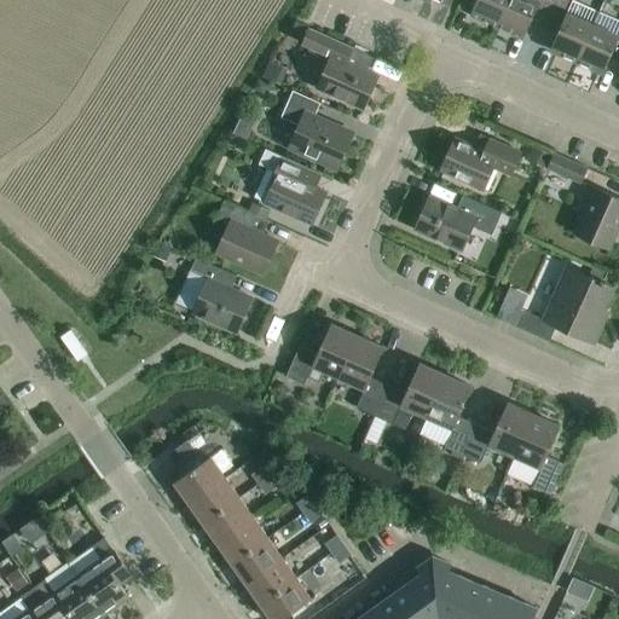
[(497,25),(508,0),(475,0),(470,13),(497,25)]
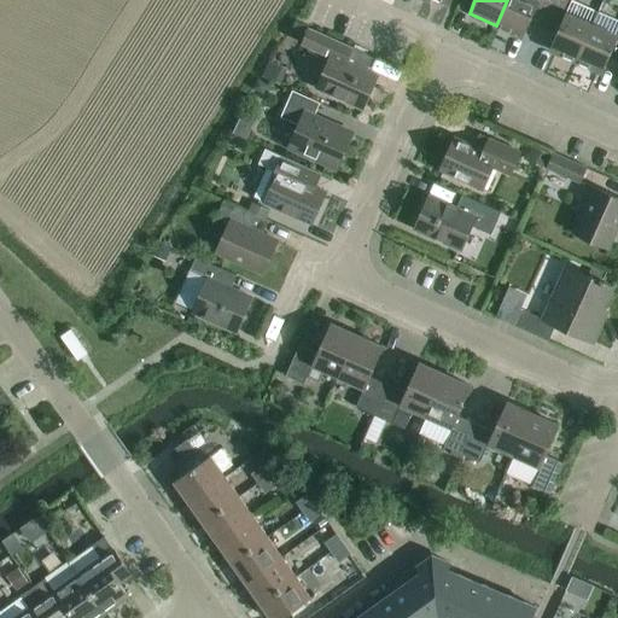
[(544,22),(554,0),(507,0),(496,25),(523,38),(531,16),(544,22)]
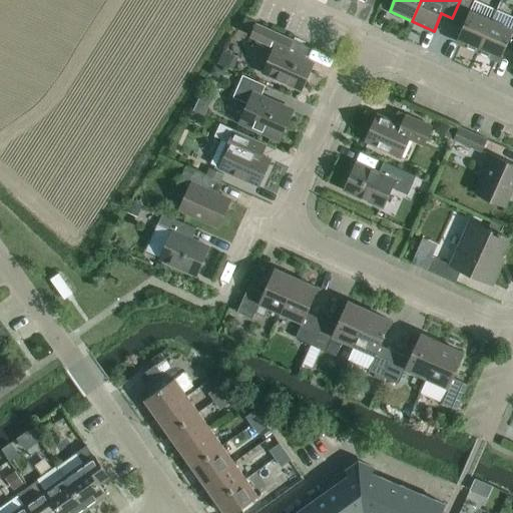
[(460,0),(452,18),(463,23),(456,40),(478,50),(496,9),(495,9),(490,20),(470,10),(474,0),(460,0)]
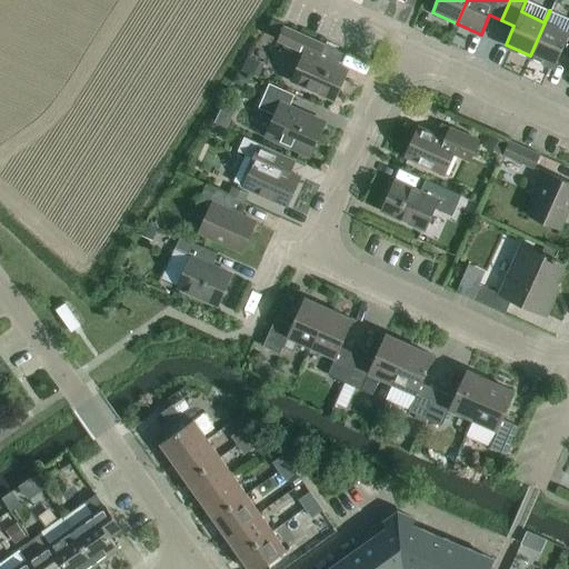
[(568,50),(568,18),(550,10),(530,56),(553,67),(562,48),(568,50)]
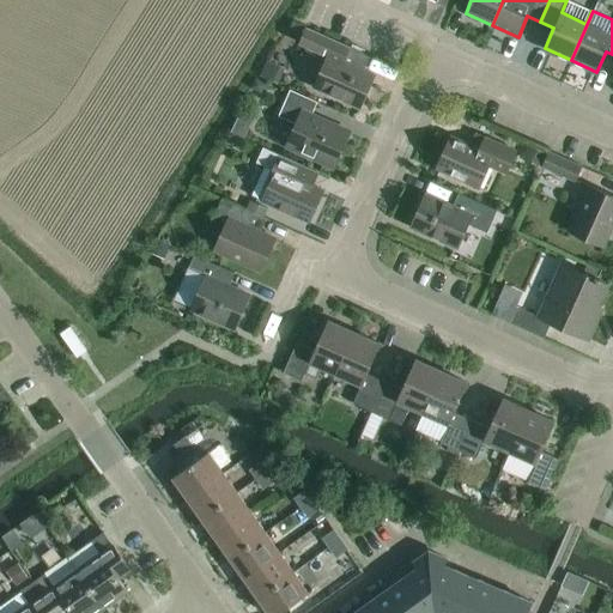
[(287,34),(301,40),(305,26),(292,20),(287,34)]
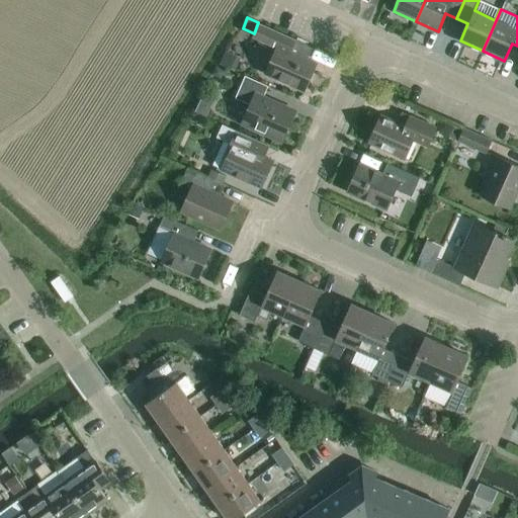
[(253,35),(265,41),(276,47),(265,73),(304,90),(316,63),(290,52),(295,38),(258,22),(254,33),(253,35)]
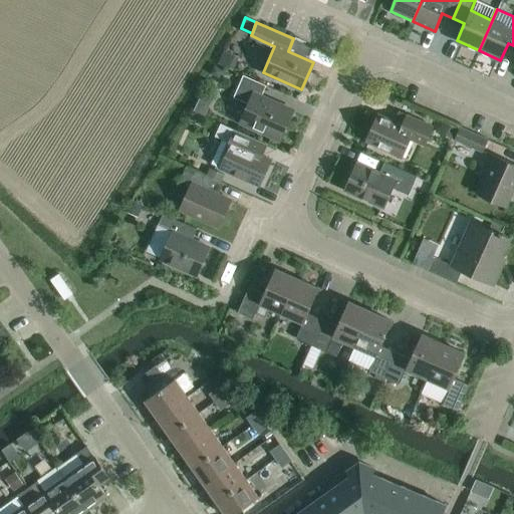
[(279,139),(292,110),(260,96),(265,84),(243,74),(233,96),(248,103),(240,121),(271,135),(268,143),(269,143),(272,136),(279,139)]
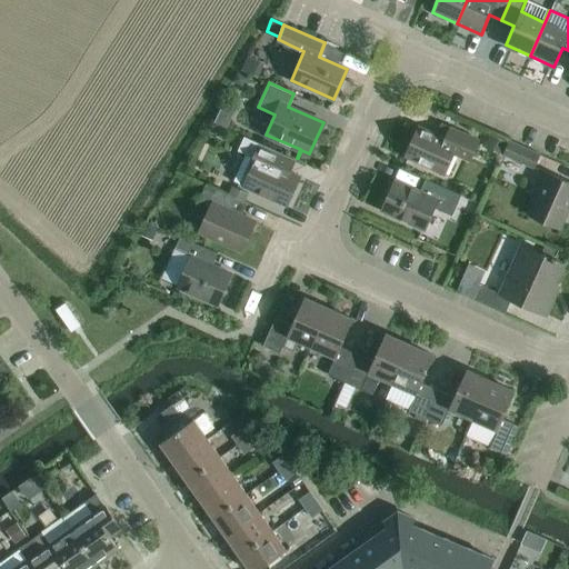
[(478,139),(450,127),(445,139),(418,127),(406,156),(443,172),(457,145),(472,152),(478,139)]
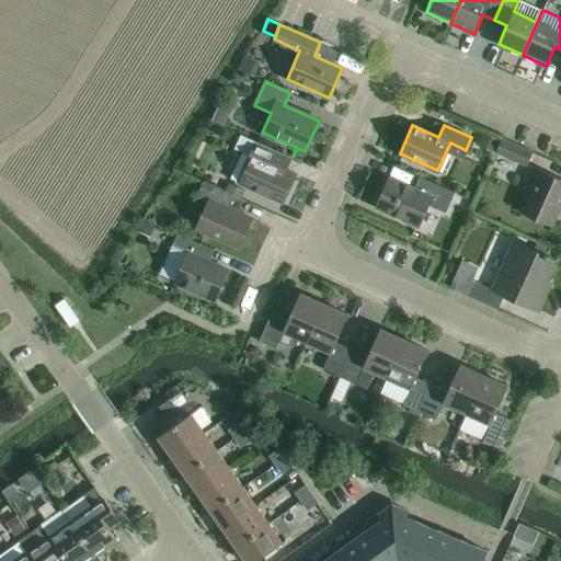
[(493,152),(500,139),(483,133),(478,145),(493,152)]
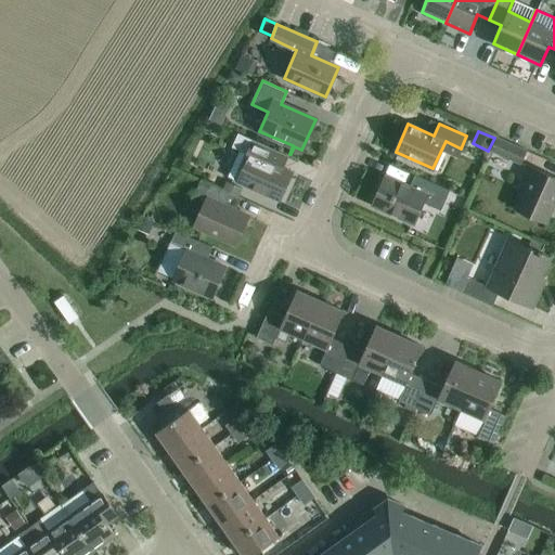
[(240,150),(228,176),(237,181),(237,182),(259,192),(279,201),(292,171),(284,168),(289,156),(261,143),(242,134),(237,132),(232,146),(240,150)]
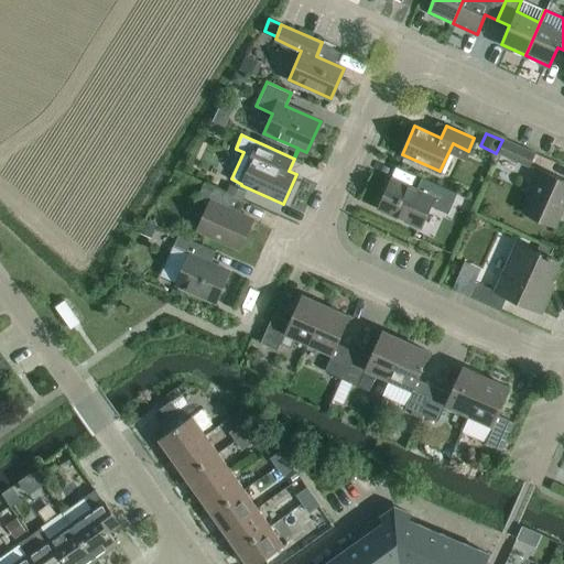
[(528,165),(534,152),(505,139),(499,152),(528,165)]
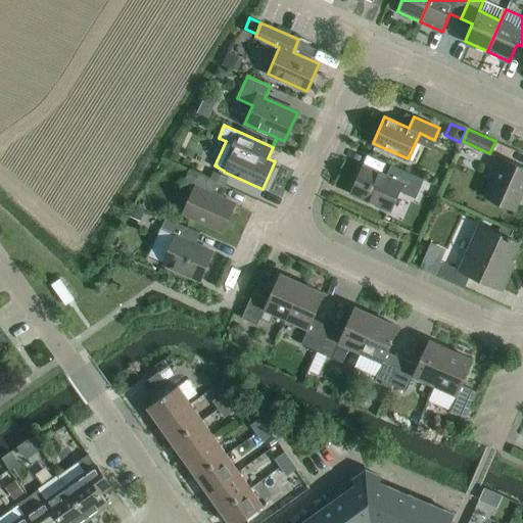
[(515,210),(522,191),(522,167),(502,157),(484,196),(515,210)]
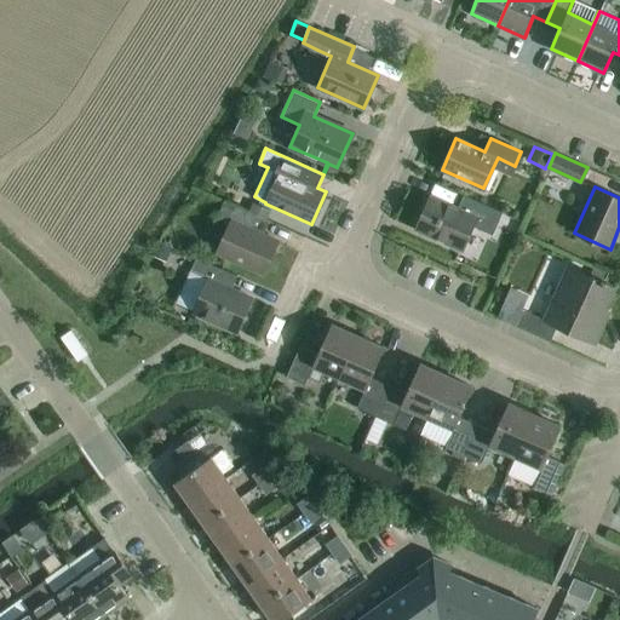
[(503,212),(486,205),(464,195),(458,208),(430,195),(415,229),(463,250),(472,227),(492,235),(503,212)]
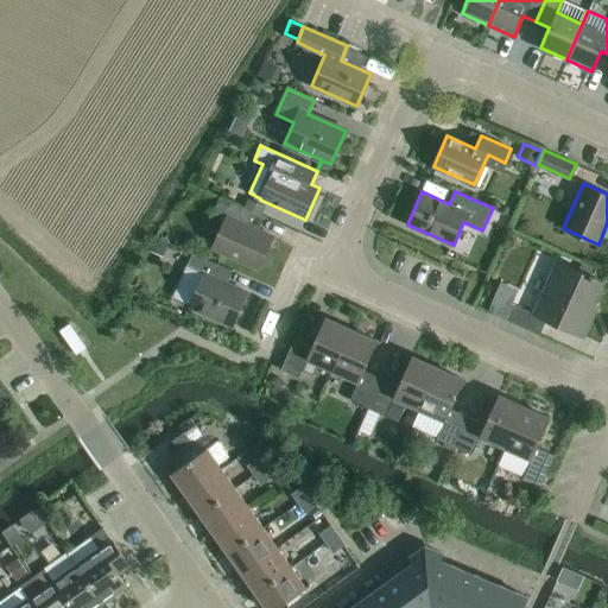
[(251,210),(220,197),(214,210),(227,216),(213,248),(258,268),(272,236),(245,223),(251,210)]
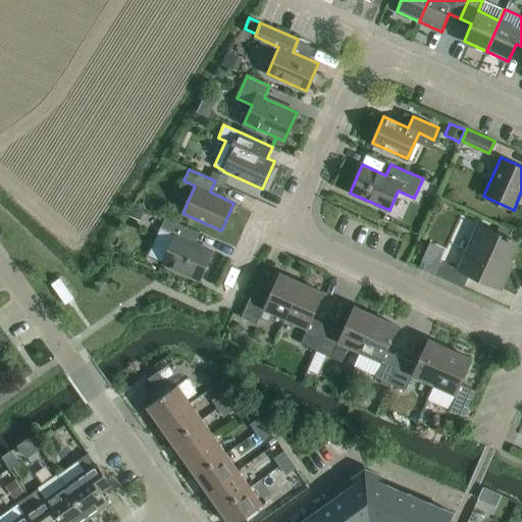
[(200,279),(212,251),(187,240),(191,228),(165,217),(160,228),(174,235),(162,262),(200,279)]
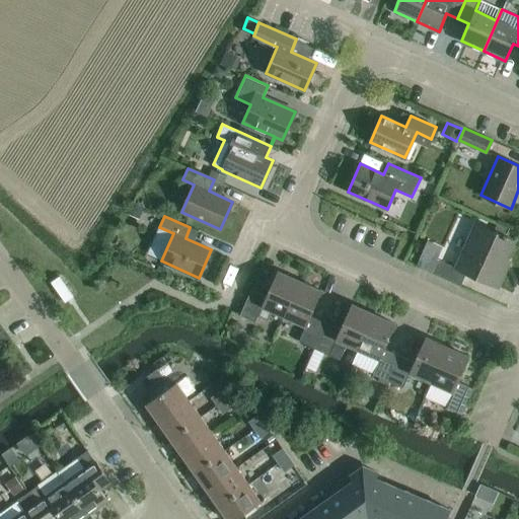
[(437,258),(431,273),(460,286),(466,273),(498,287),(506,269),(503,268),(514,241),(505,237),(509,228),(497,223),(493,231),(475,223),(455,267),(437,258)]
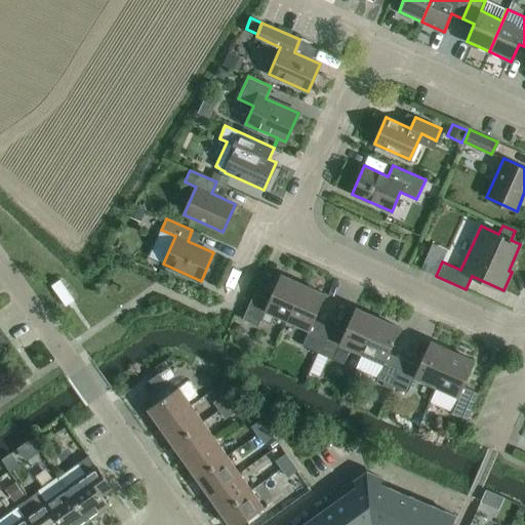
[(454,261),(461,239),(446,234),(439,256),(454,261)]
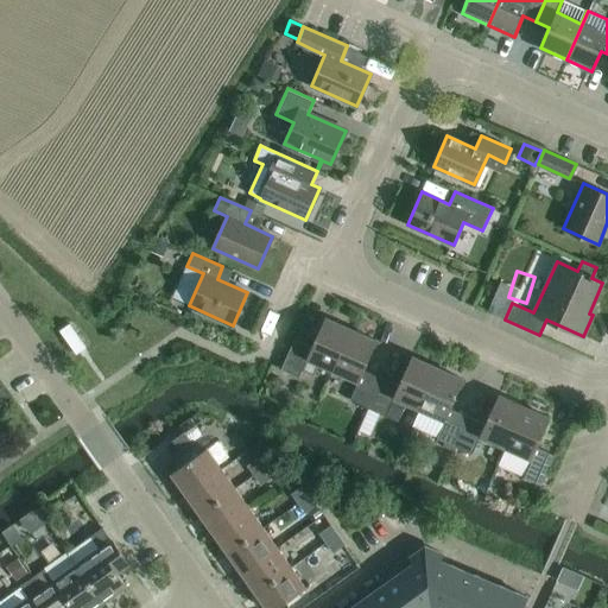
[(333,369),(350,329),(324,317),(311,347),(295,339),(280,369),(298,377),(302,371),(314,375),(318,363),(333,369)]
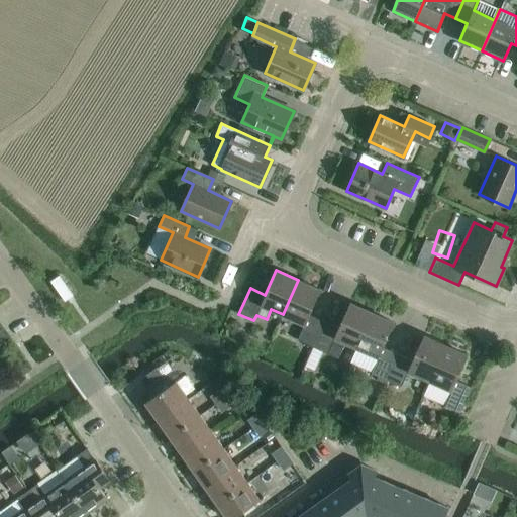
[(59,275),(50,281),(65,300),(73,295),(59,275)]
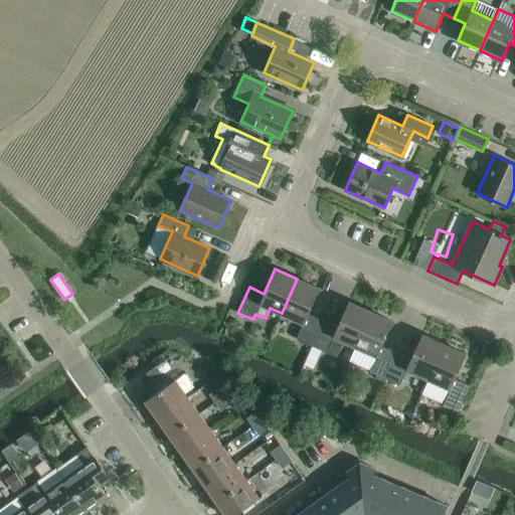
[(311,345),(323,320),(308,313),(319,289),(297,279),(282,313),(303,323),(296,339),(311,345)]
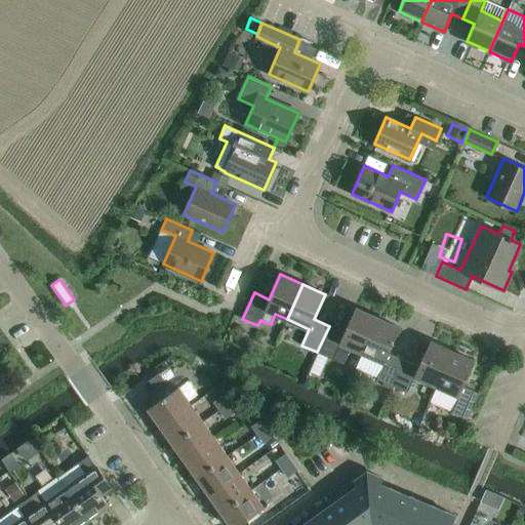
[(362,353),(377,318),(355,308),(344,332),(329,326),(317,352),(342,363),(350,347),(362,353)]
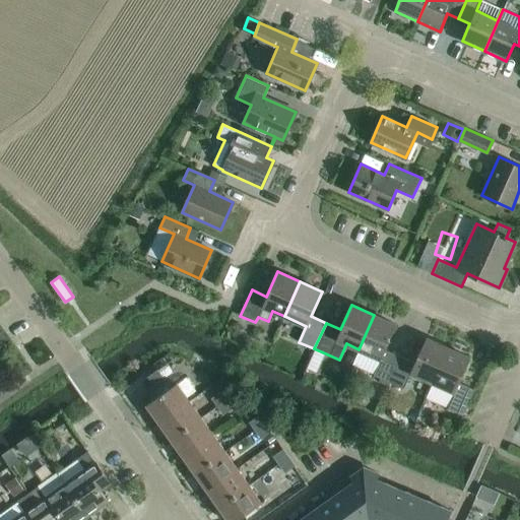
[(359,349),(351,364),(374,373),(373,375),(388,382),(399,356),(385,349),(396,325),(374,315),(359,349)]
